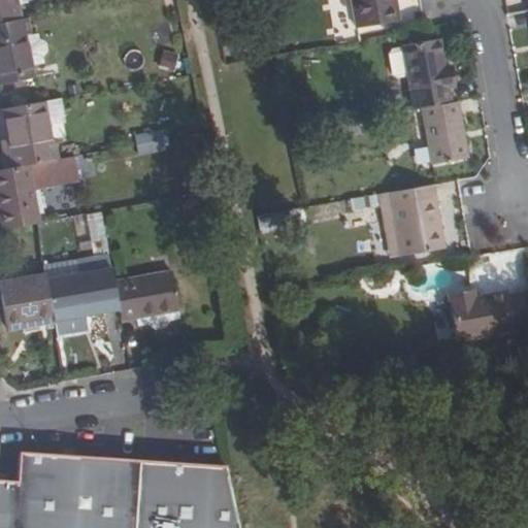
[(0,0),(0,24),(21,21),(17,0),(0,0)]
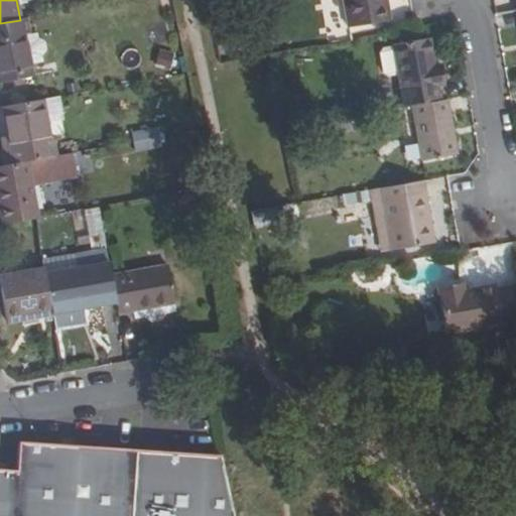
[(344,0),(350,30),(389,24),(385,0),(344,0)]
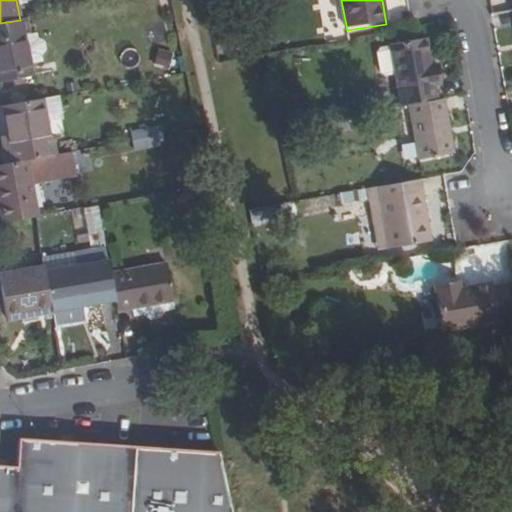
[(30,35),(26,18),(20,20),(0,23),(0,81),(32,75),(24,36),(30,35)]
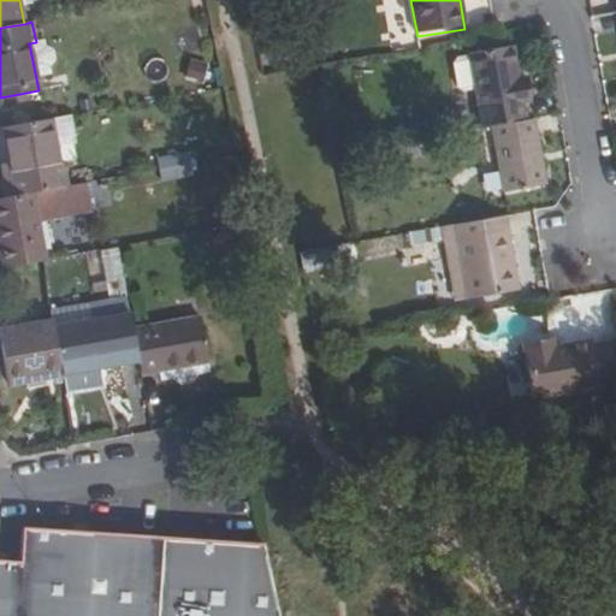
[(467,53),(481,126),(490,125),(523,119),(520,101),(528,100),(525,78),(516,80),(509,46),(467,53)]
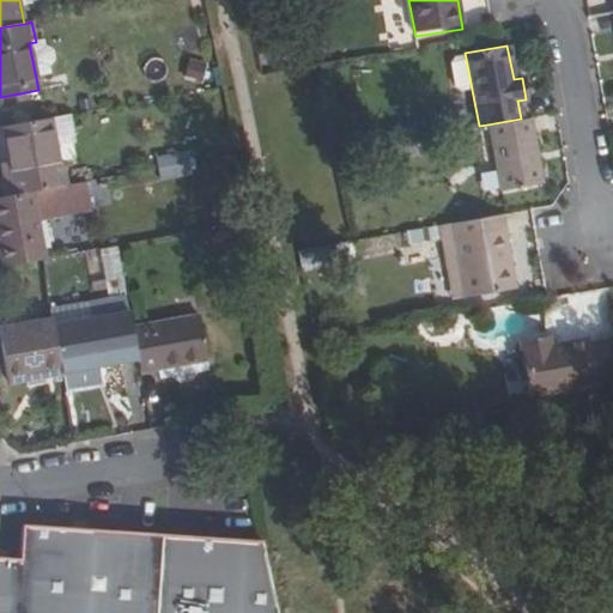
[(521,119),(487,125),(499,189),(539,183),(528,117),(521,119)]
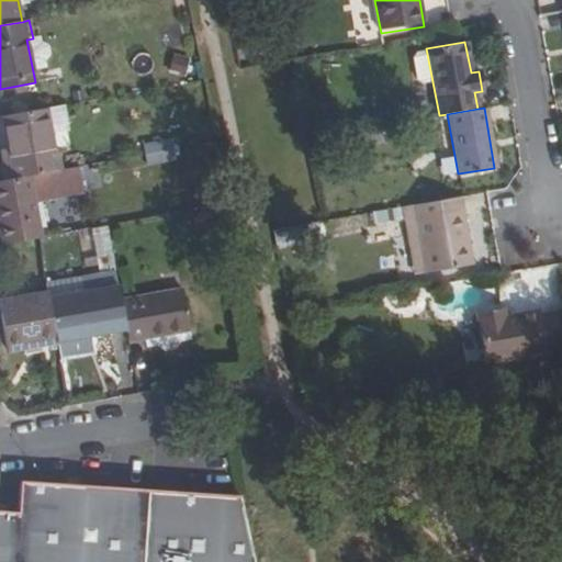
[(7,182),(31,178),(52,173),(49,157),(56,155),(47,110),(2,117),(9,149),(11,161),(3,164),(7,182)]
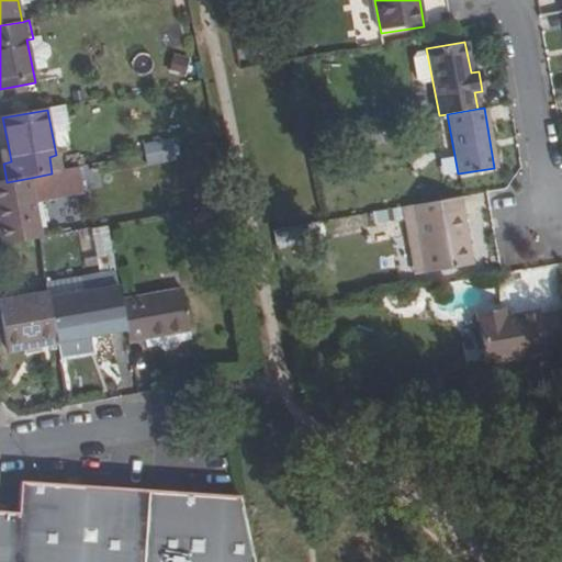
[(364,131),(338,136),(341,150),(368,145),(364,131)]
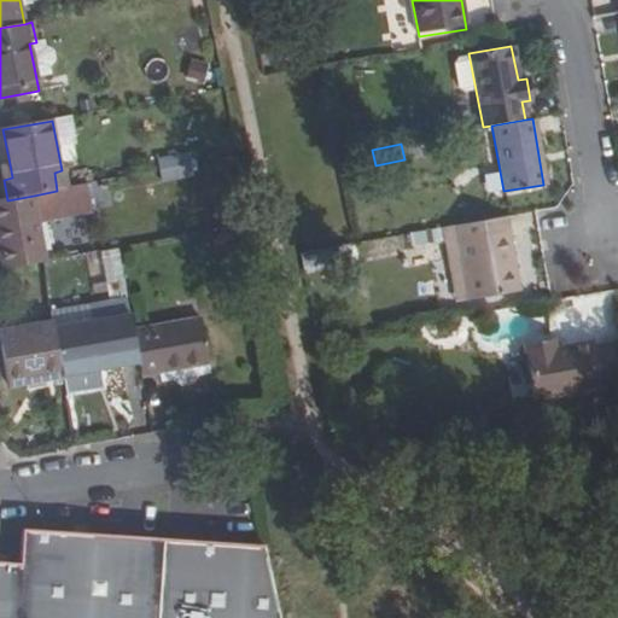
[(10,164),(0,167),(4,180),(12,178),(10,164)]
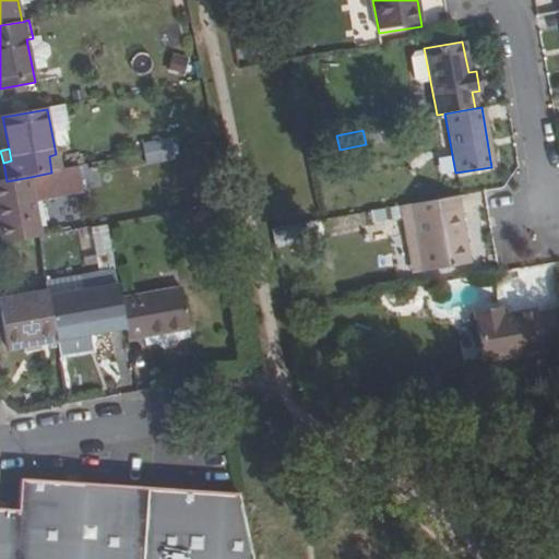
[(7,181),(0,181),(0,224),(0,227),(7,226),(11,245),(38,239),(43,239),(31,177),(7,181)]
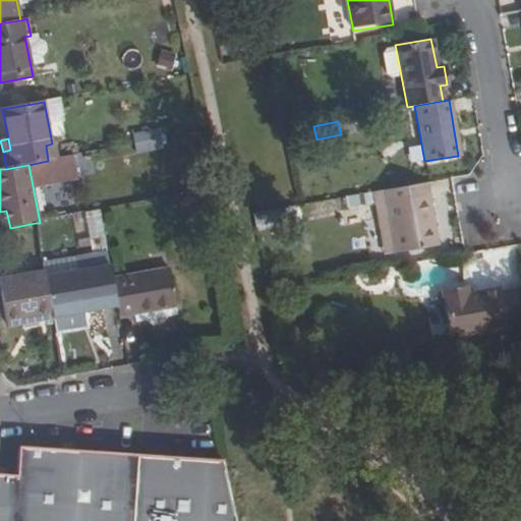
[(435,212),(453,211),(452,179),(432,180),(435,212)]
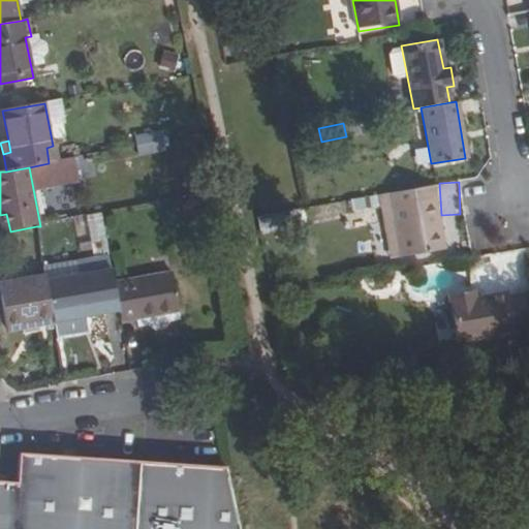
[(445,248),(434,185),(384,193),(386,208),(394,208),(402,255),(445,248)]
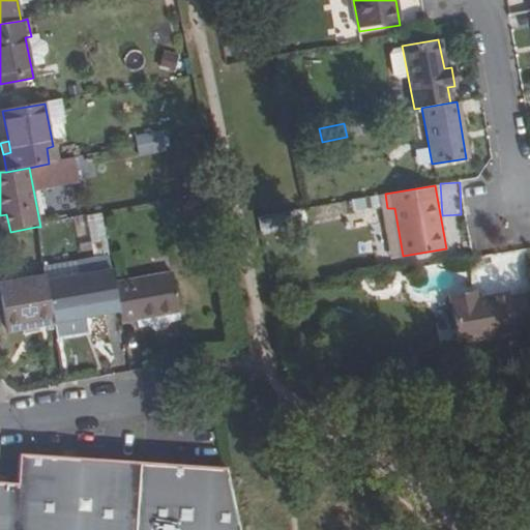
[(351,200),(352,210),(377,207),(376,196),(351,200)]
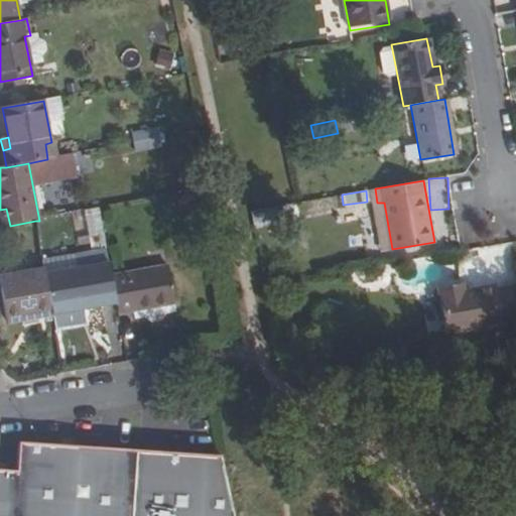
[(384,203),(377,203),(385,250),(392,249),(384,203)]
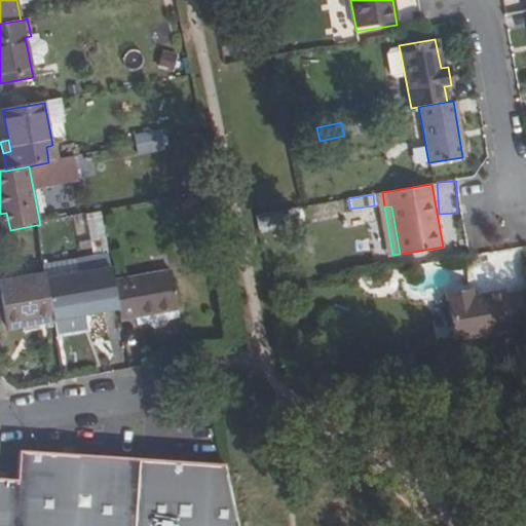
[(6,213),(0,214),(4,231),(10,230),(6,213)]
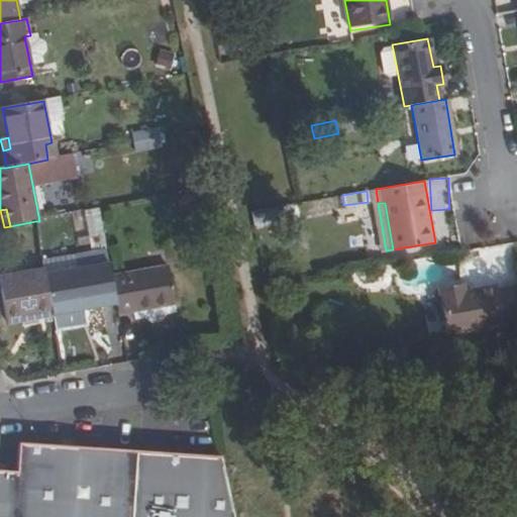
[(53,315),(54,315),(86,309),(117,303),(112,278),(108,253),(93,256),(95,268),(45,277),(53,315)]
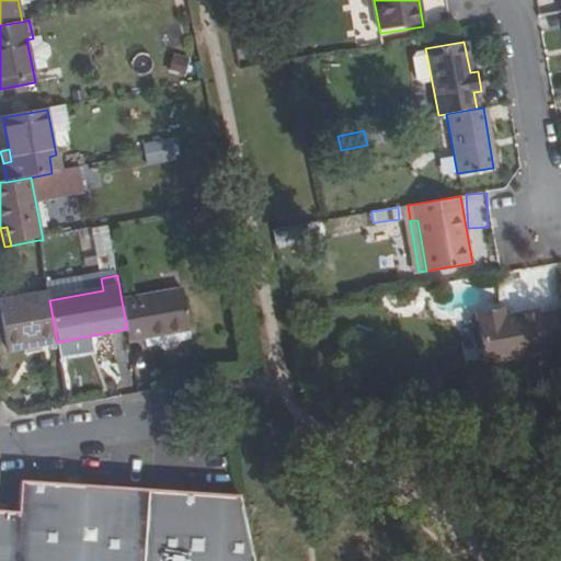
[(103,290),(101,278),(47,289),(47,294),(49,300),(103,290)]
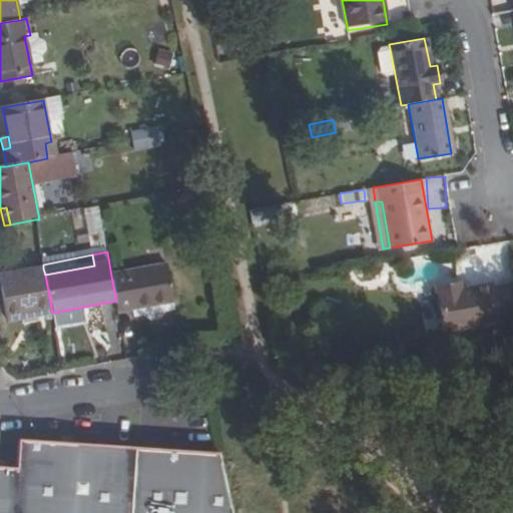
[(116,301),(118,311),(173,301),(167,265),(111,276),(116,301)]
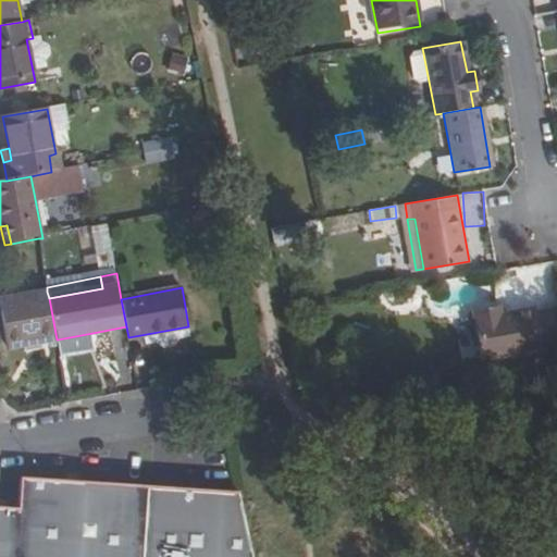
[(10,348),(57,339),(49,298),(47,292),(1,300),(10,348)]
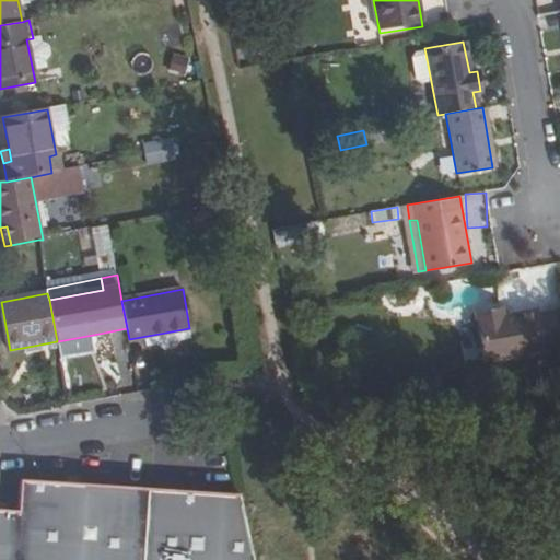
[(490,306),(466,311),(475,360),(531,351),(531,346),(547,342),(541,312),(526,314),(525,310),(491,315),(490,306)]
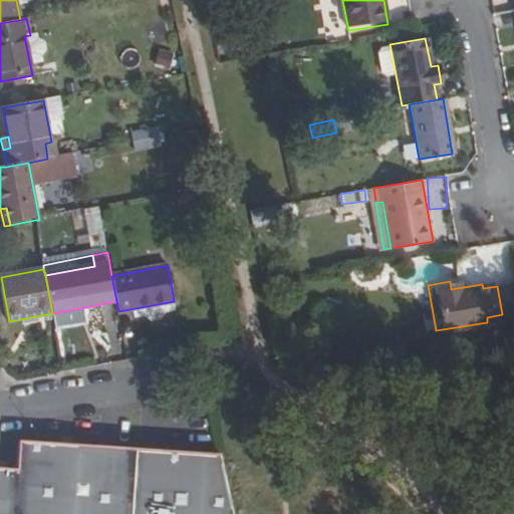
[(513,301),(511,283),(497,286),(502,314),(513,312),(513,301)]
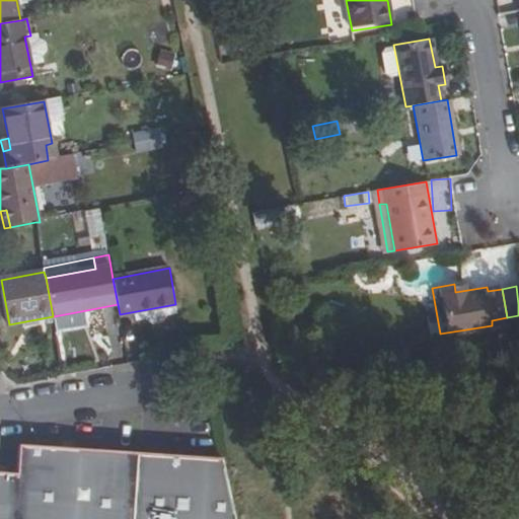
[(86,310),(54,316),(58,335),(90,328),(86,310)]
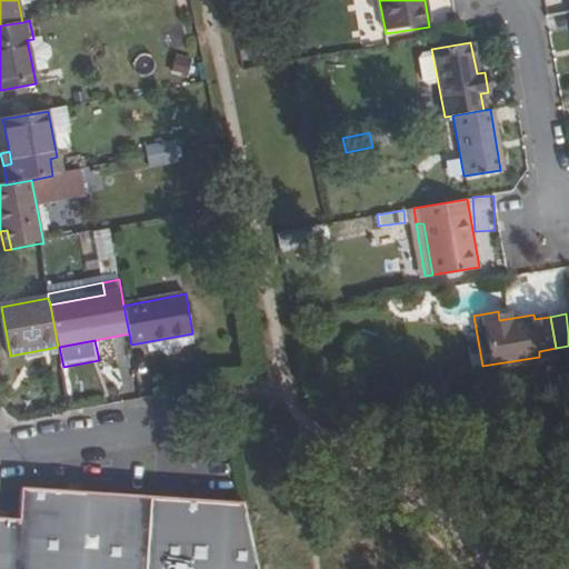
[(146,568),(151,497),(20,488),(18,520),(0,518),(0,568),(146,568)]
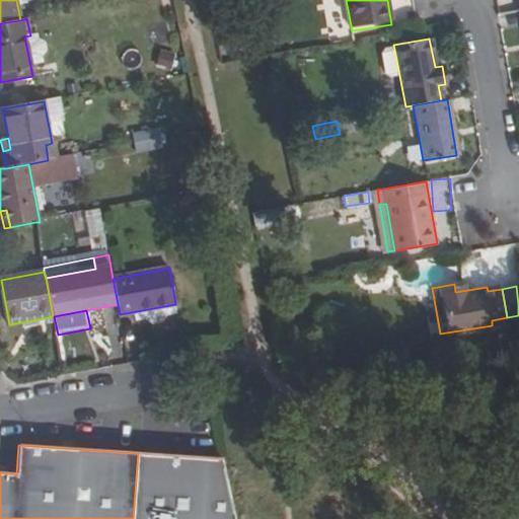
[(138,453),(133,518),(235,518),(222,459),(138,453)]
